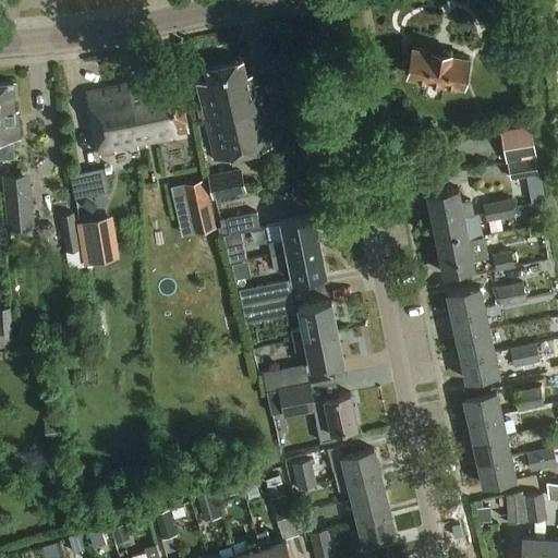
[(451,51),(432,47),(431,51),(412,47),(407,75),(425,79),(425,82),(444,85),(445,81),(462,85),(468,59),(450,55),(451,51)]
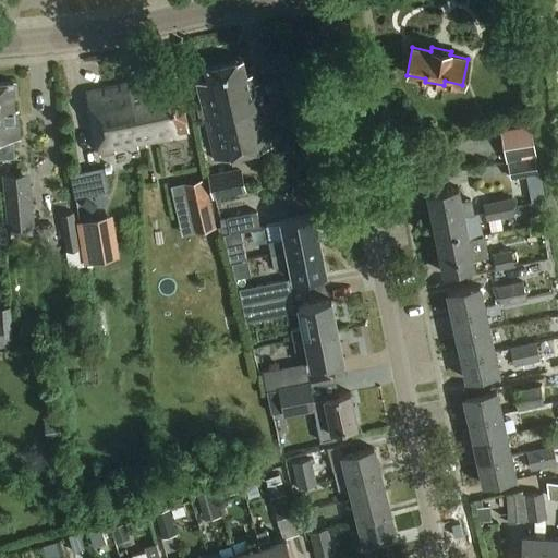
[(196,85),(204,119),(263,105),(258,84),(254,85),(252,74),(245,76),(242,61),(204,71),(207,83),(196,85)]
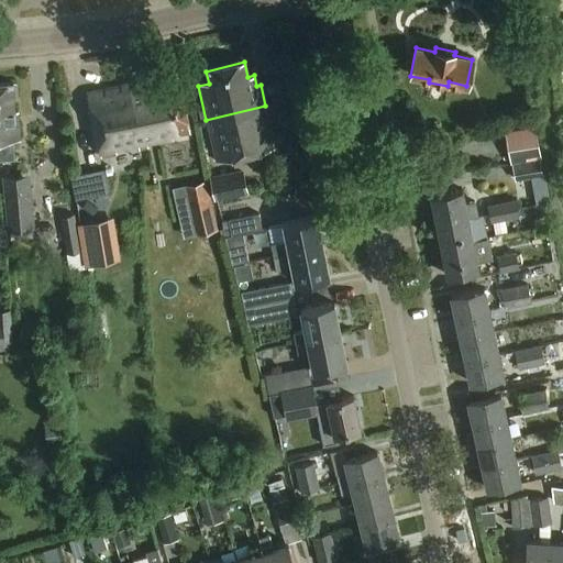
[(298,77),(284,80),(287,97),(302,94),(298,77)]
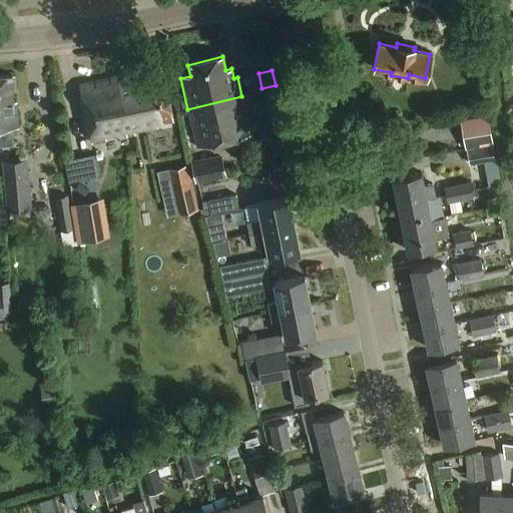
[(152,71),(118,78),(126,116),(129,116),(133,132),(143,130),(158,127),(158,122),(172,119),(163,76),(153,78),(152,71)]
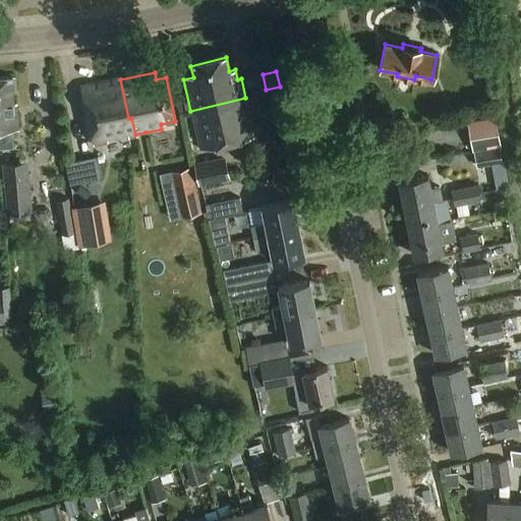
[(11,78),(0,78),(0,149),(11,149),(10,130),(17,129),(15,104),(13,104),(12,94),(16,93),(15,80),(11,80),(11,78)]
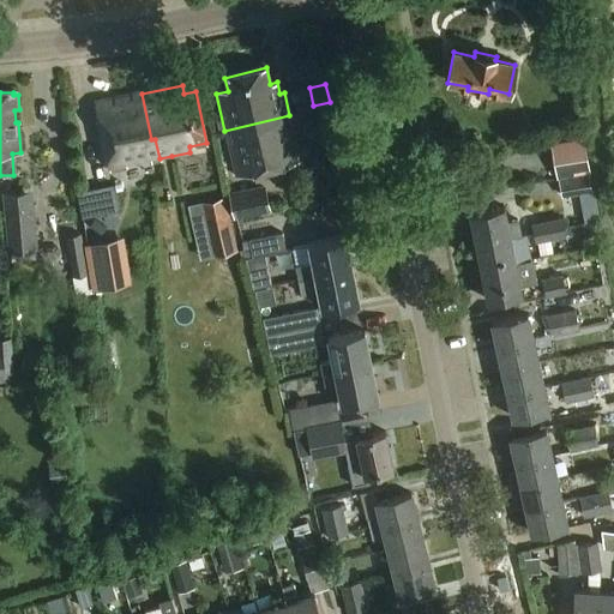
[(142,94),(96,103),(110,172),(127,168),(126,164),(151,160),(152,163),(160,162),(160,158),(155,139),(151,139),(142,94)]
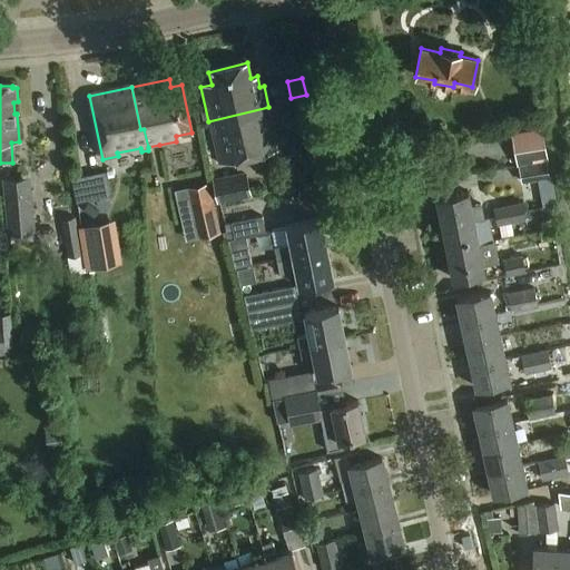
[(268,107),(208,121),(218,165),(278,150),(268,107)]
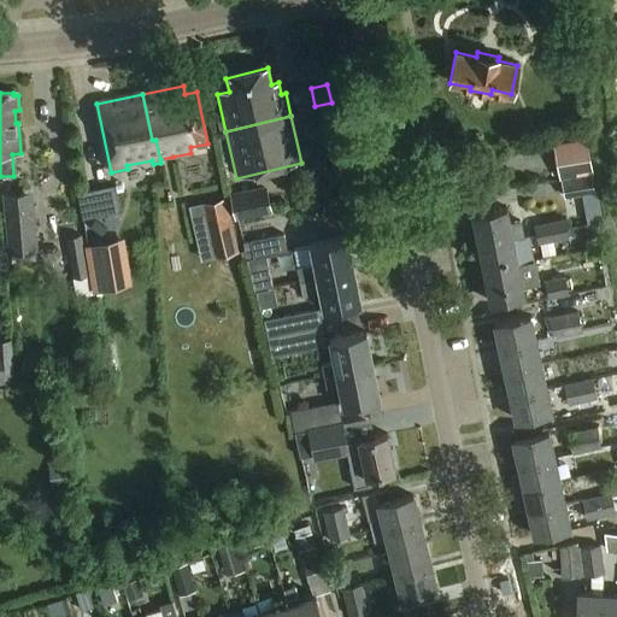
[(554,144),(560,180),(595,172),(589,137),(554,144)]
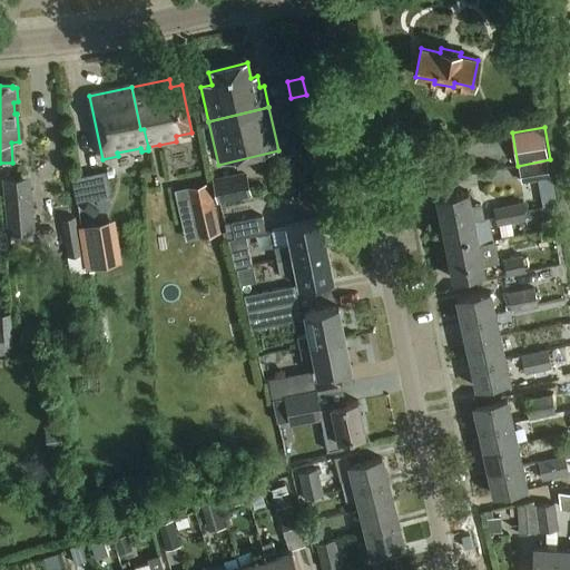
[(522,182),(548,177),(546,161),(519,167),(522,182)]
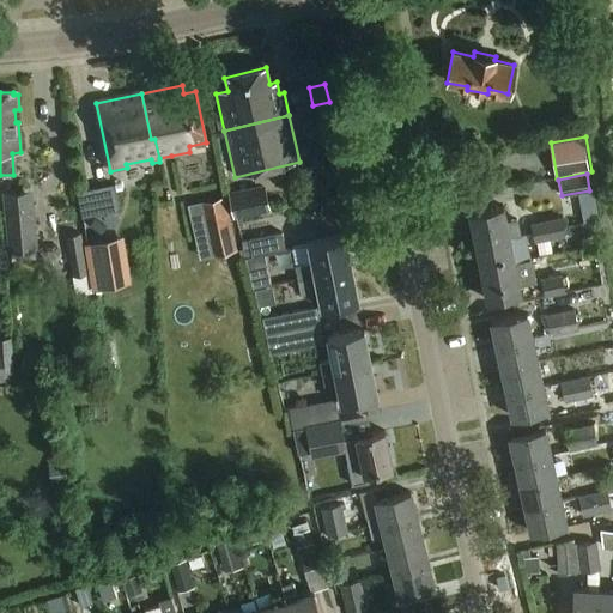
[(265,187),(229,194),(234,219),(269,212),(265,187)]
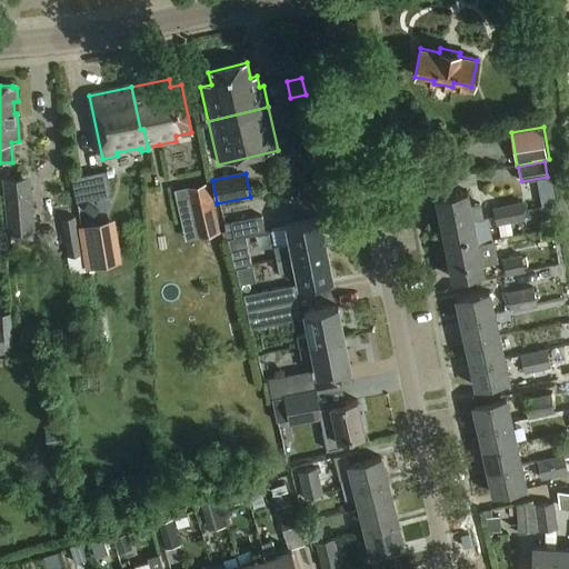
[(2,179),(8,233),(35,231),(30,176),(2,179)]
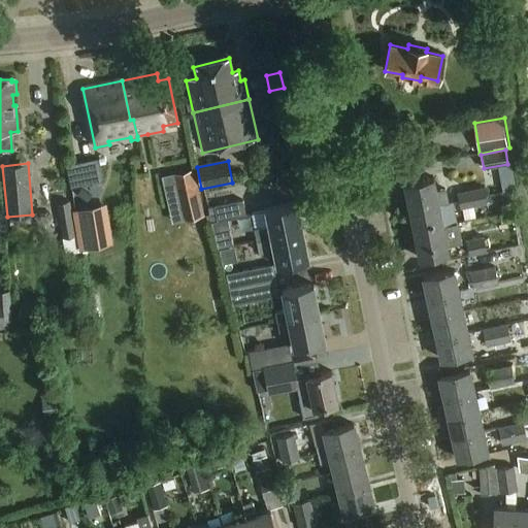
[(71,188),(81,186),(77,163),(66,165),(71,188)]
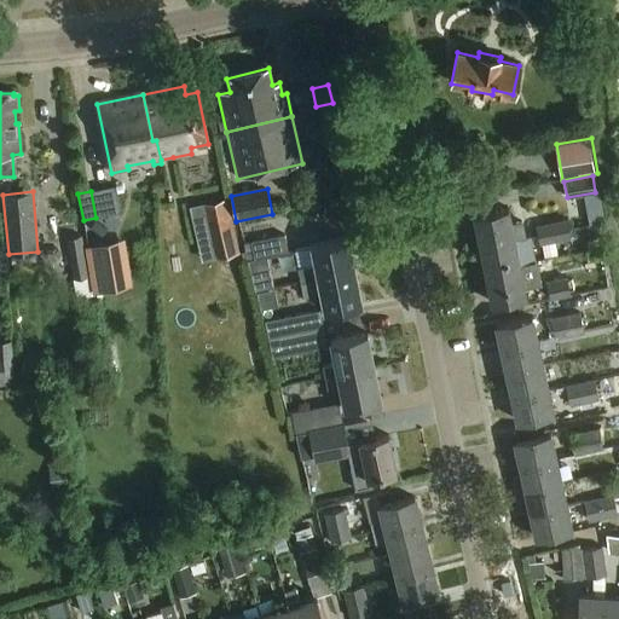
[(227,198),(204,203),(217,258),(239,253),(227,198)]
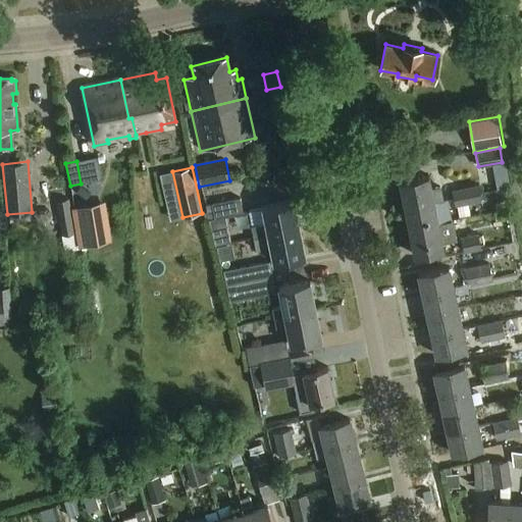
[(400,183),(405,210),(441,202),(441,201),(438,188),(431,190),(428,176),(400,183)]
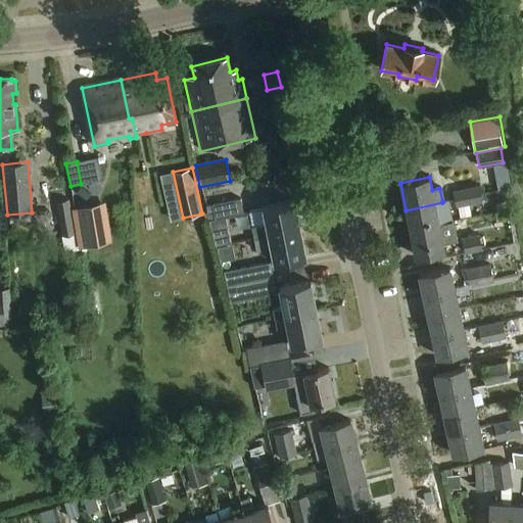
[(454,191),(455,198),(456,199),(481,194),(479,186),(454,191)]
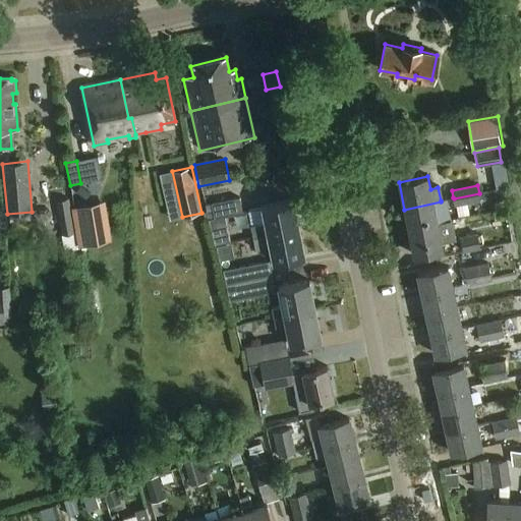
[(494,203),(506,200),(504,189),(504,187),(491,189),(494,203)]
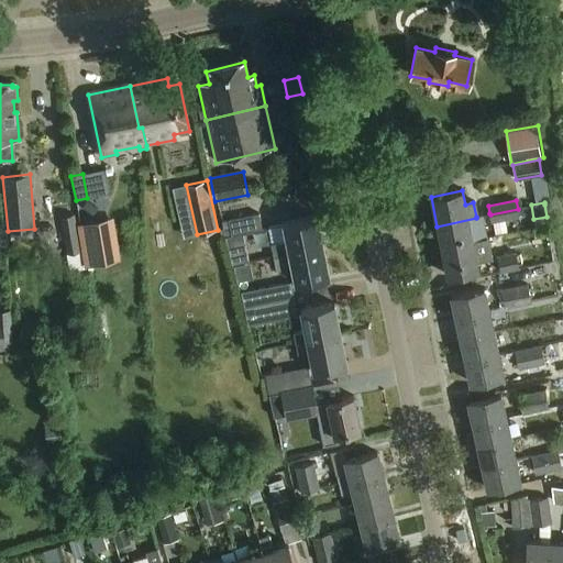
[(518,209),(490,214),(492,222),(519,216),(518,209)]
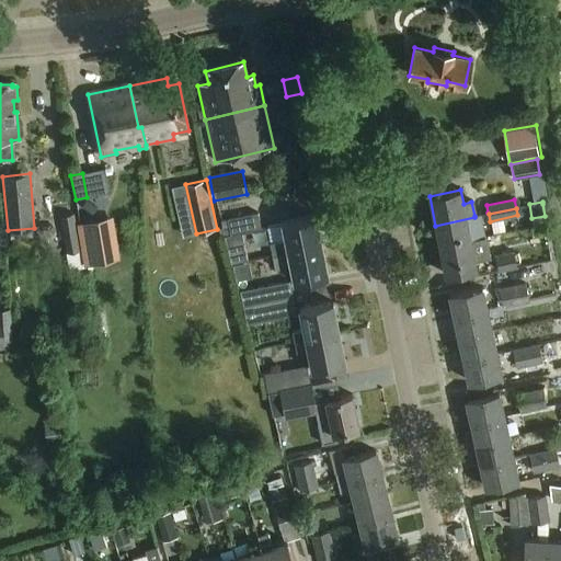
[(75,213),(60,215),(66,252),(81,250),(75,213)]
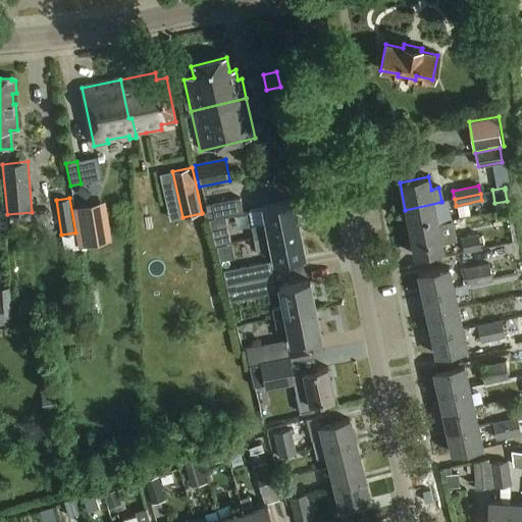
[(212,204),(215,219),(244,214),(241,199),(212,204)]
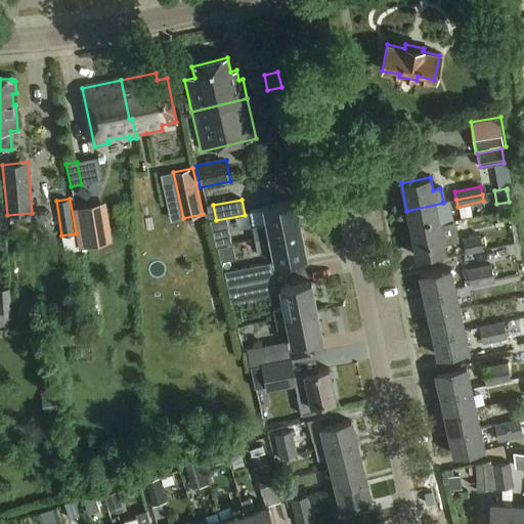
[(406,211),(410,230),(452,221),(454,221),(449,200),(443,202),(443,203),(406,211)]
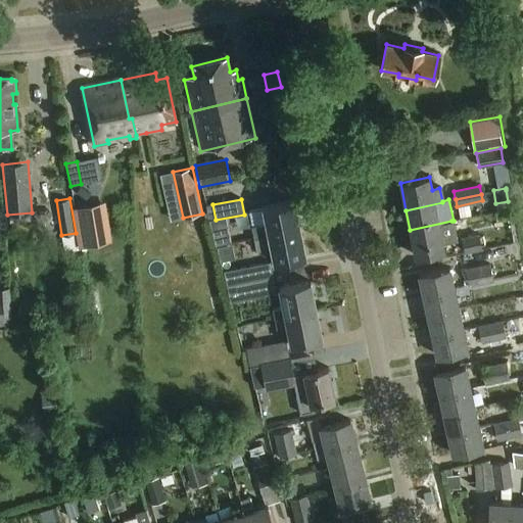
[(252,226),(254,238),(299,230),(293,201),(263,207),(266,223),(252,226)]
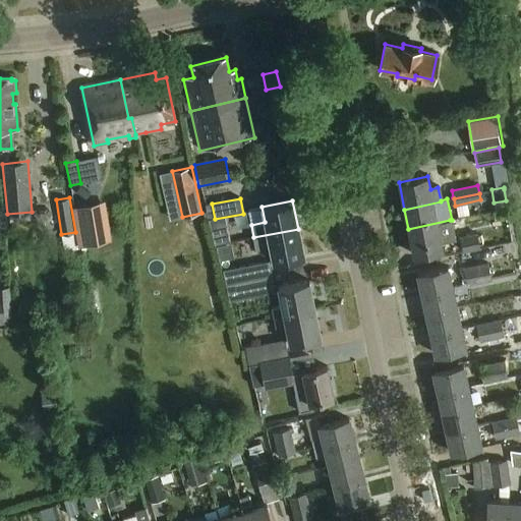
[(87,204),(90,230),(100,229),(96,203),(87,204)]
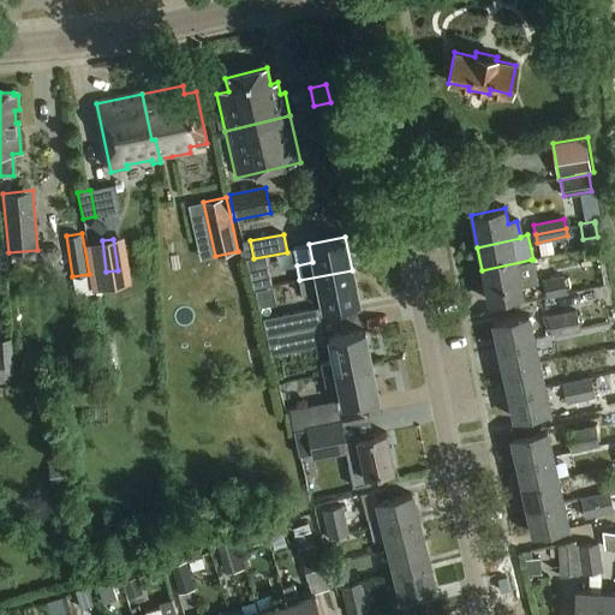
[(93,287),(107,285),(101,244),(87,246),(93,287)]
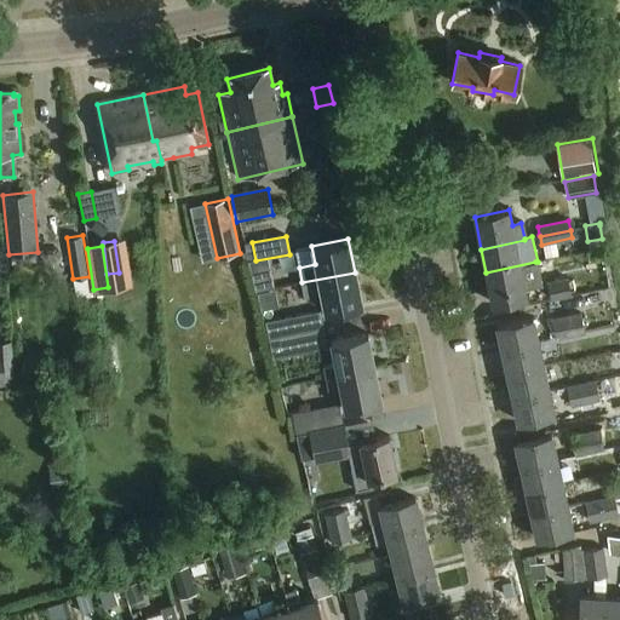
[(540,273),(563,268),(560,256),(537,260),(540,273)]
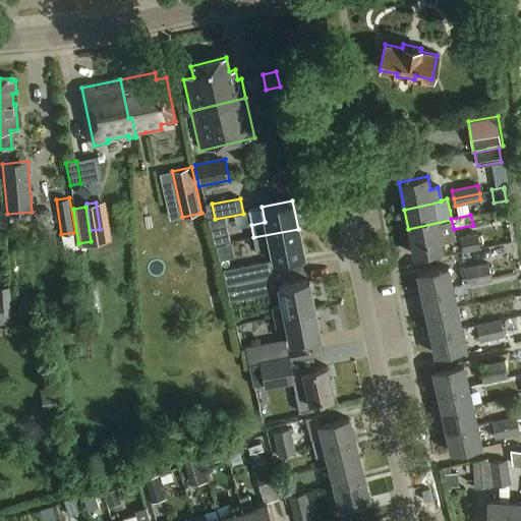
[(450,220),(408,229),(414,255),(443,249),(441,241),(454,239),(450,220)]
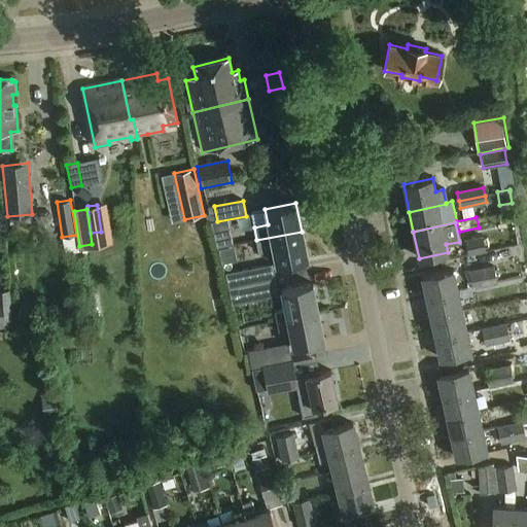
[(302,232),(256,240),(259,253),(273,250),(276,267),(308,260),(302,232)]
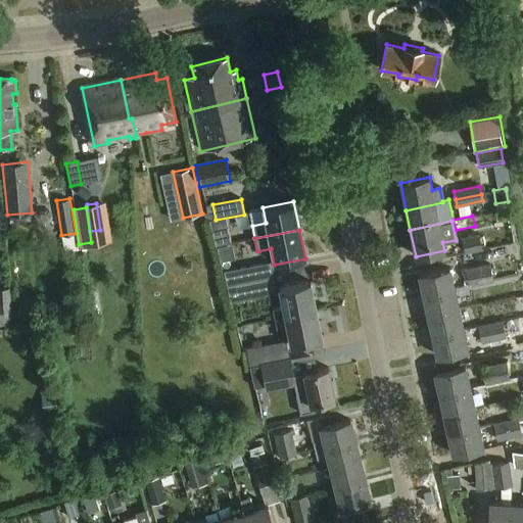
[(480,233),(462,237),(466,252),(484,249),(480,233)]
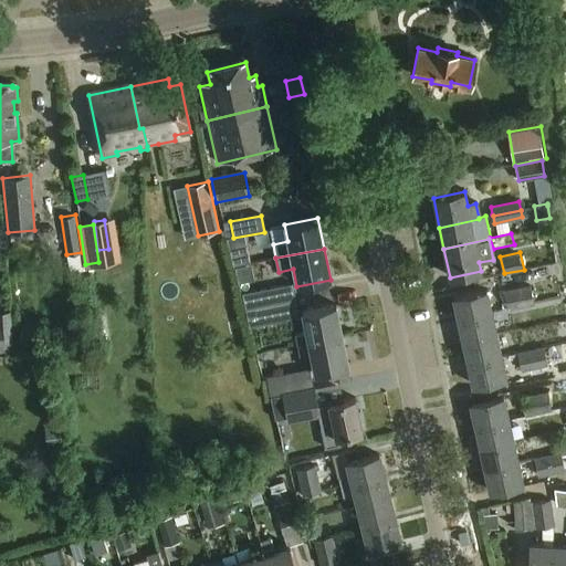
[(245,310),(253,308),(263,306),(263,305),(296,299),(293,284),(242,294),(245,310)]
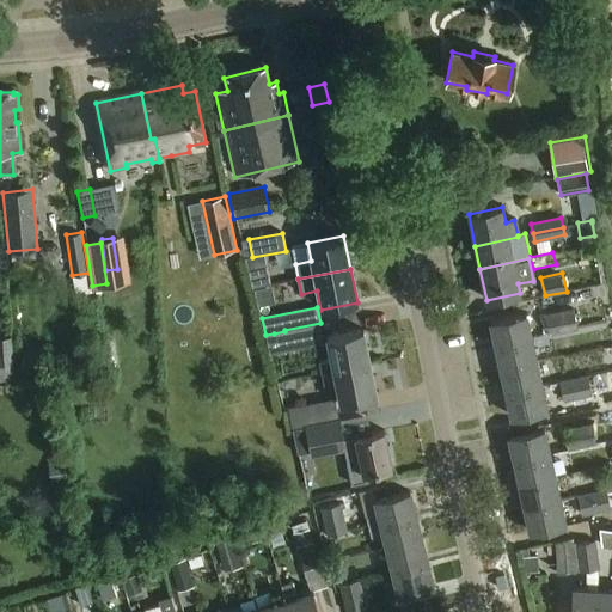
[(550,335),(577,330),(574,310),(546,316),(550,335)]
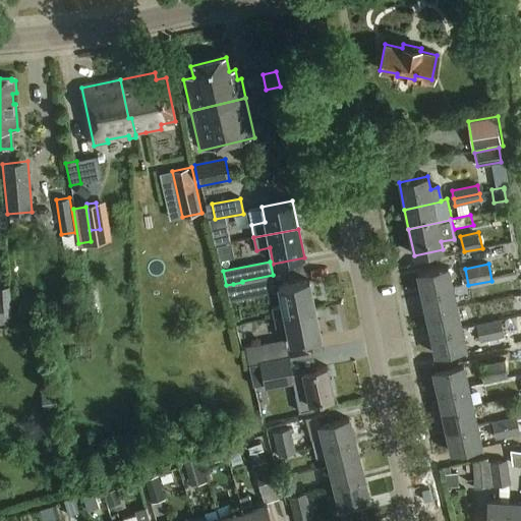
[(418,275),(422,294),(452,288),(448,268),(418,275)]
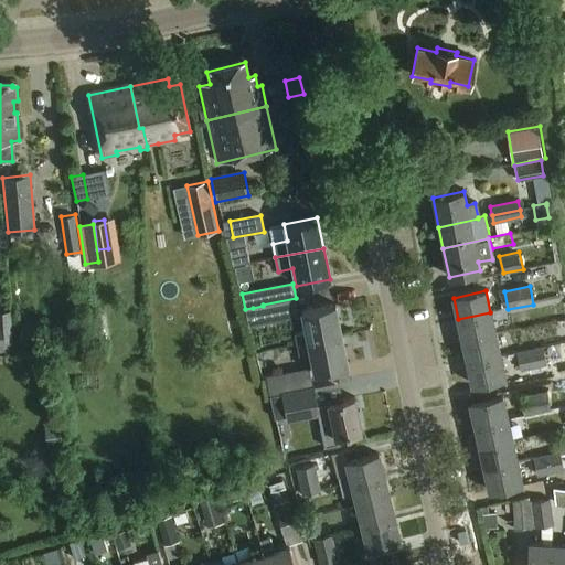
[(299,318),(296,298),(263,305),(263,306),(253,308),(256,327),(267,324),(299,318)]
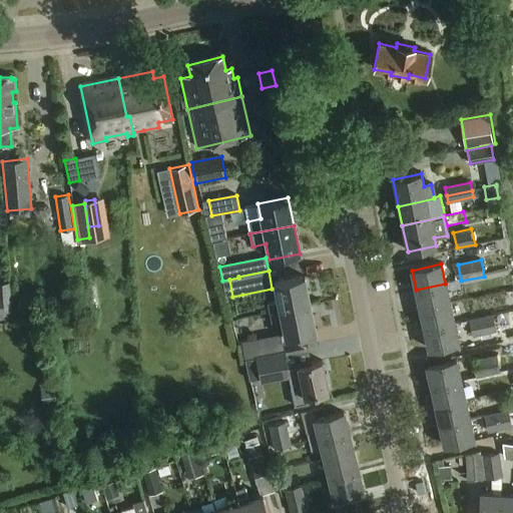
[(278,302),(268,304),(270,313),(310,305),(304,277),(274,283),(278,302)]
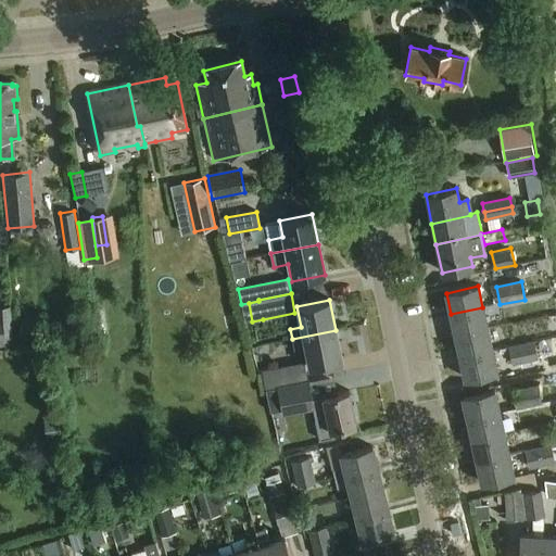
[(0,346),(13,346),(12,338),(11,306),(0,306),(0,346)]
